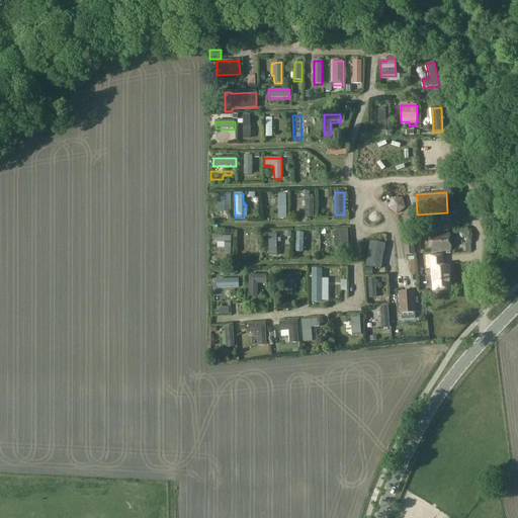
[(278,220),(286,220),(286,195),(278,195),(278,220)]
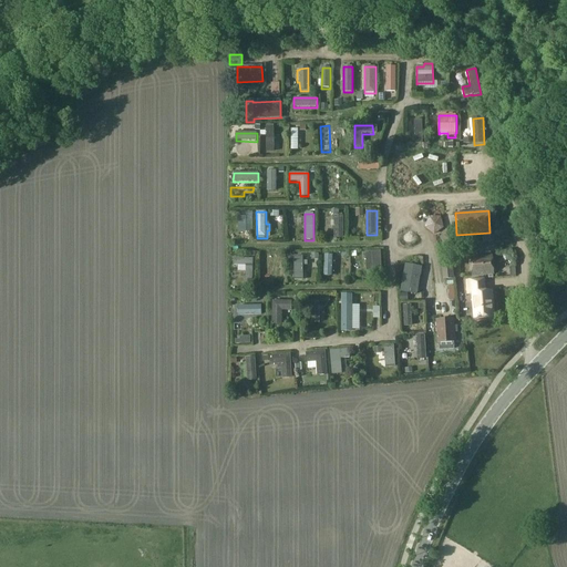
[(343,216),(333,216),(333,238),(342,238),(343,216)]
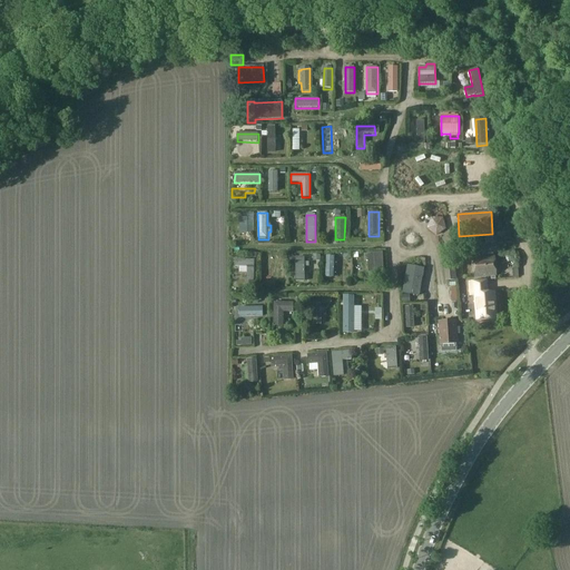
[(429,226),(428,228),(435,236),(445,228),(443,218),(431,218),(429,226)]
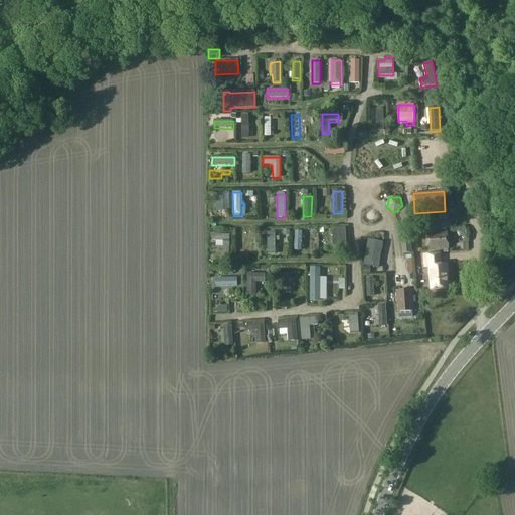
[(346,228),(332,228),(333,246),(339,246),(339,253),(347,252),(346,228)]
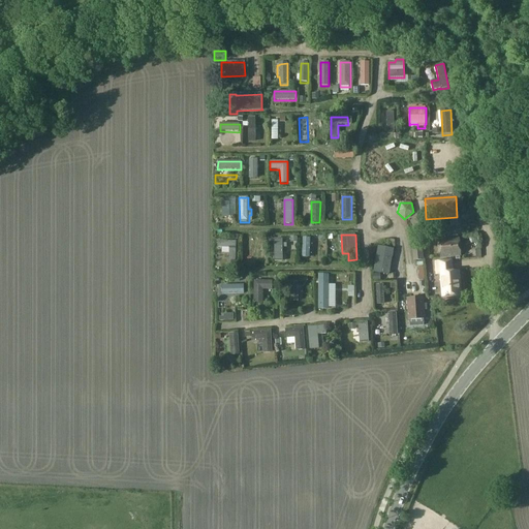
[(282,261),(282,239),(274,239),(274,262),(282,261)]
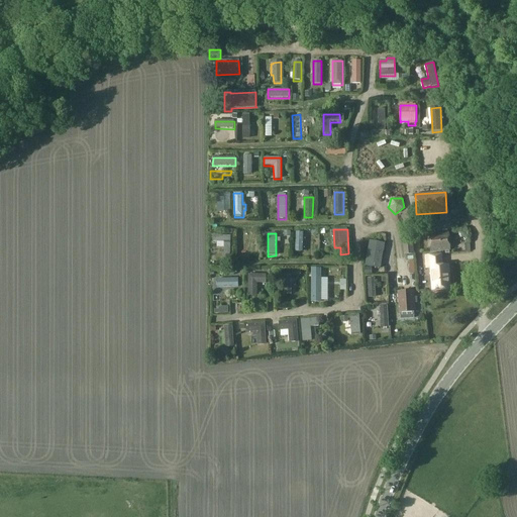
[(303,252),(304,233),(297,233),(296,252),(303,252)]
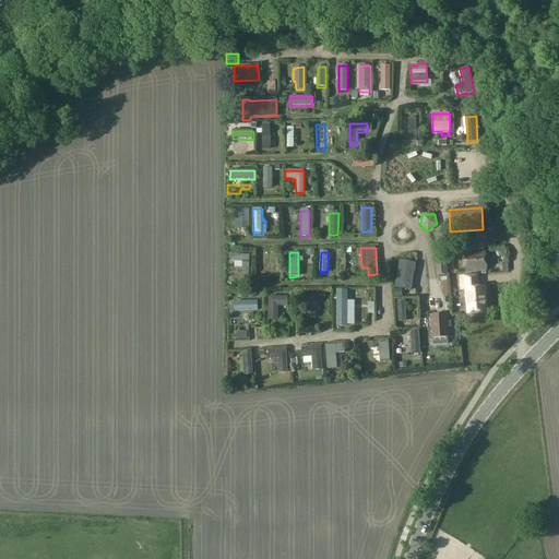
[(486,252),(464,253),(465,272),(487,271),(486,252)]
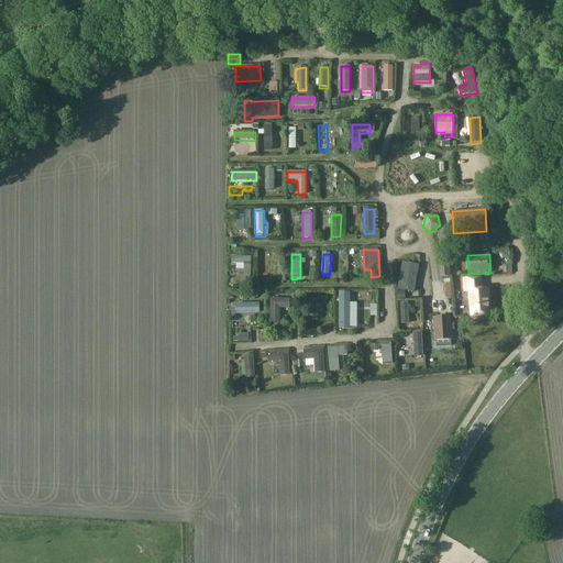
[(449,256),(438,257),(440,278),(451,277),(449,256)]
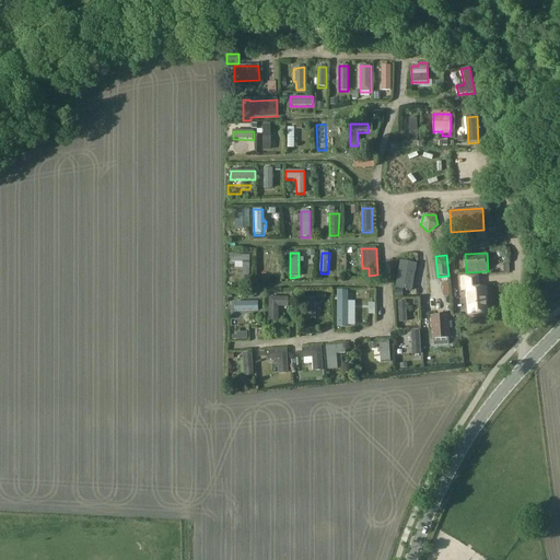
[(230,257),(230,264),(234,264),(242,264),(242,270),(242,277),(249,277),(249,257),(230,257)]
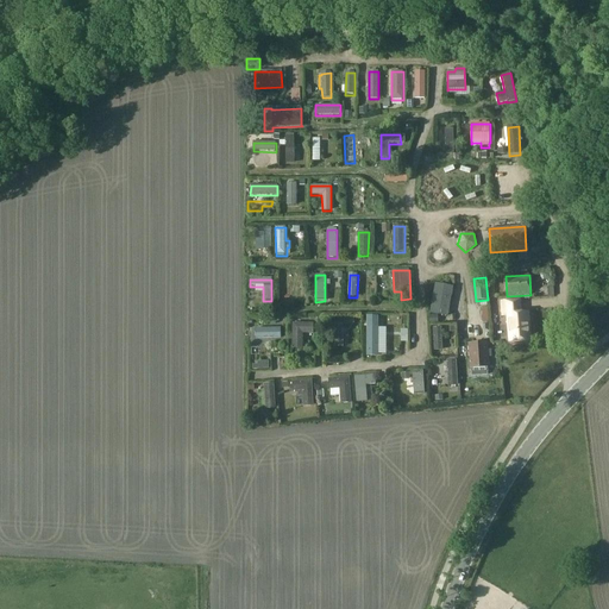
[(435,283),(431,313),(447,316),(453,287),(435,283)]
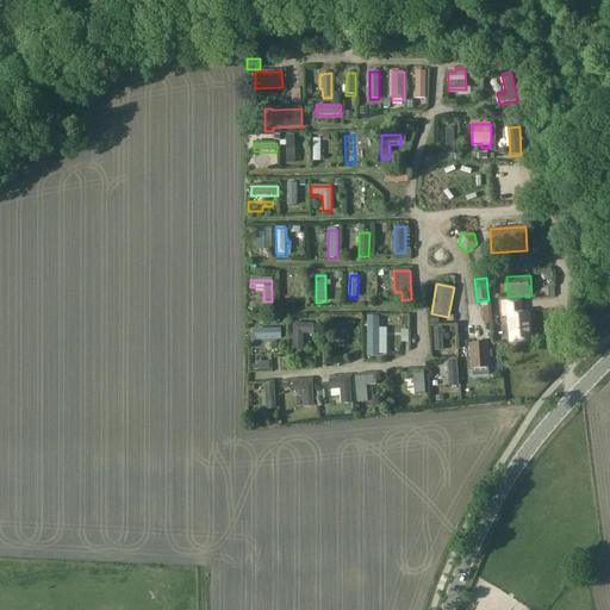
[(521,302),(503,303),(504,316),(509,316),(511,341),(530,340),(528,311),(522,312),(521,302)]
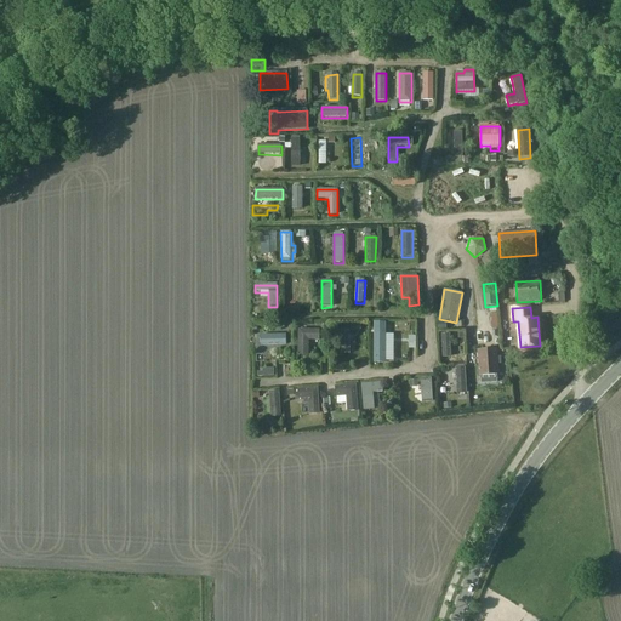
[(495,329),(493,318),(483,320),(486,332),(495,329)]
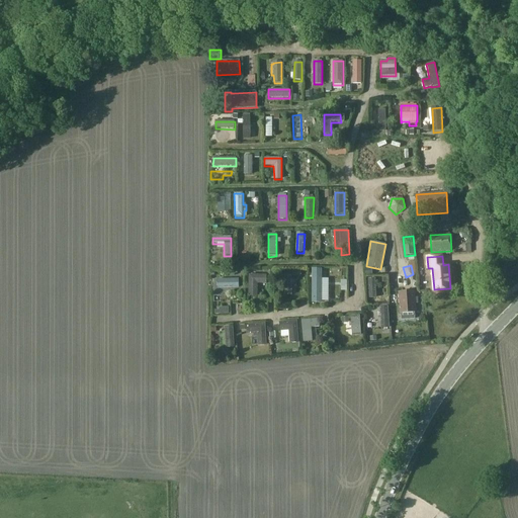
[(322,268),(313,268),(312,303),(321,303),(322,268)]
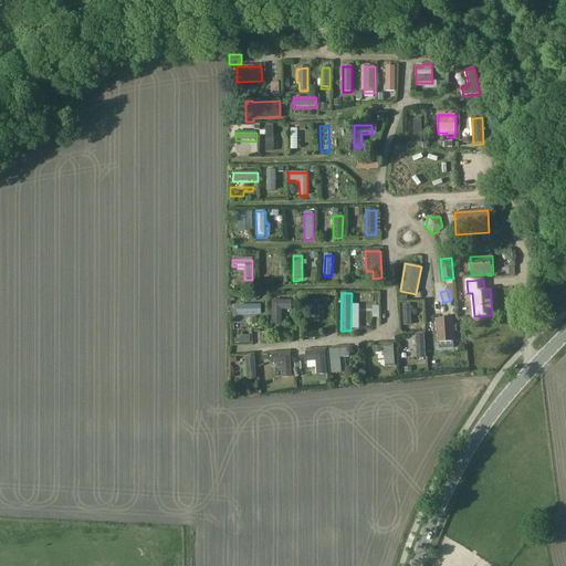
[(291,311),(291,302),(272,302),(272,325),(281,325),(281,311),(291,311)]
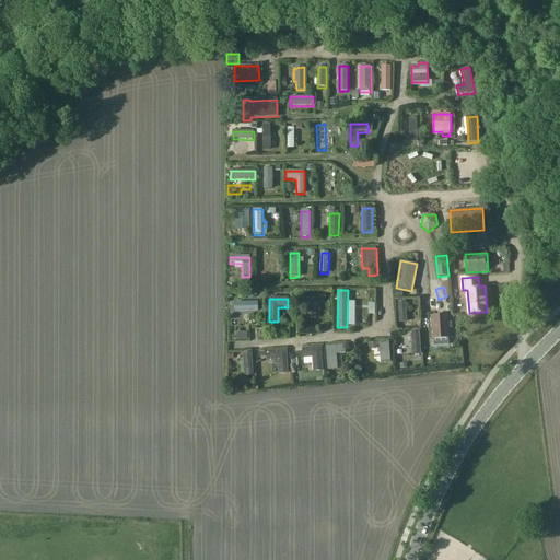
[(234,302),(234,312),(258,312),(257,302),(234,302)]
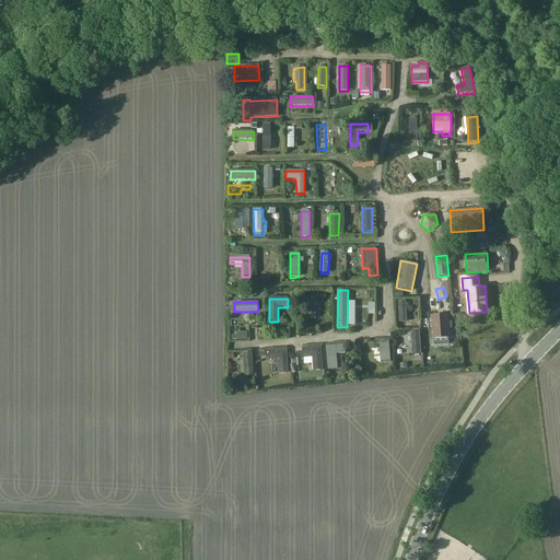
[(432,339),(433,339),(448,338),(450,338),(448,314),(431,315),(432,339)]
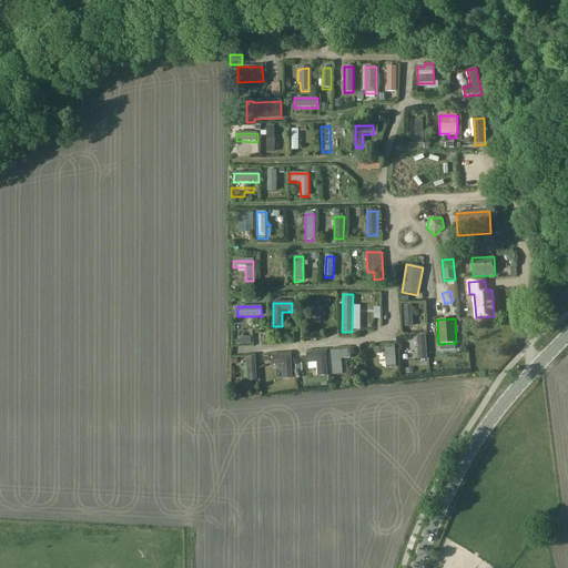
[(395,345),(385,346),(385,347),(386,368),(396,367),(395,345)]
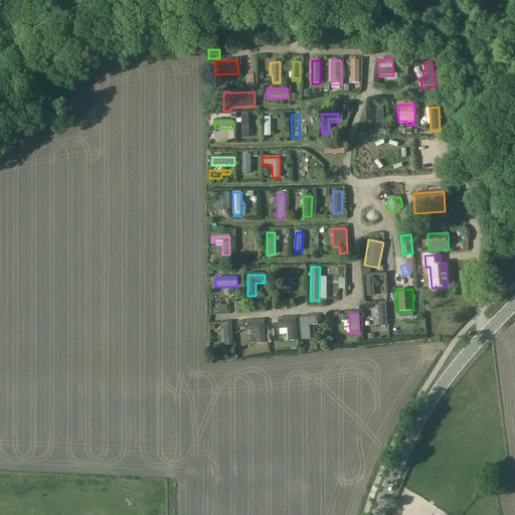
[(318,318),(300,319),(302,341),(311,341),(310,327),(318,326),(318,318)]
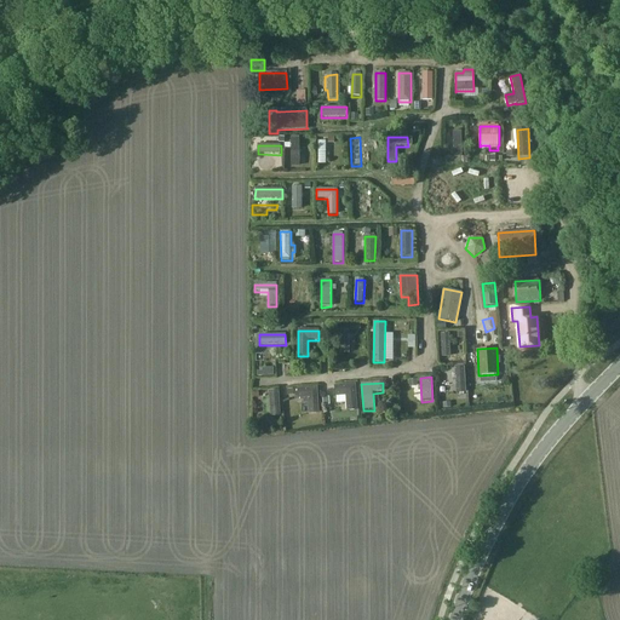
[(356,385),(334,386),(336,399),(346,397),(348,412),(359,411),(356,385)]
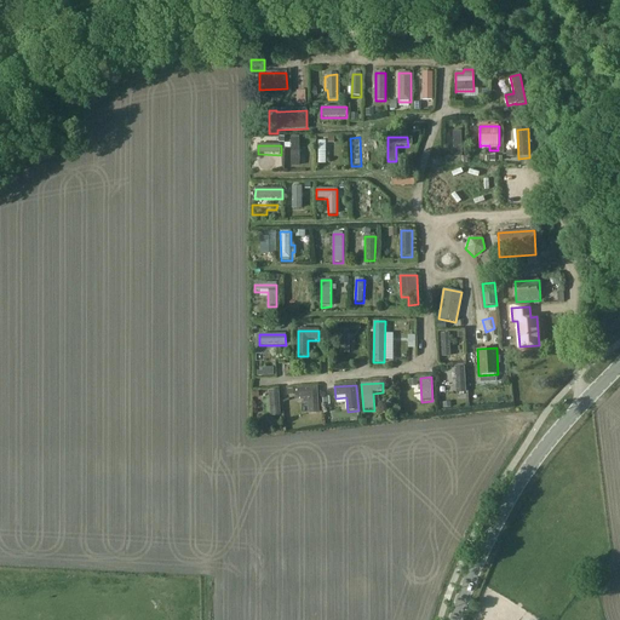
[(319,389),(298,389),(298,400),(308,399),(309,415),(320,414),(319,389)]
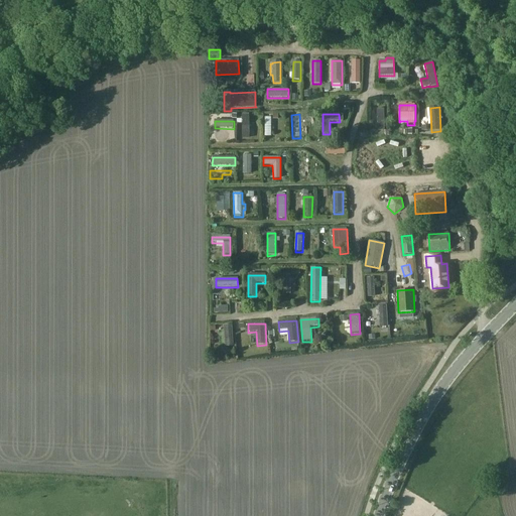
[(232,326),(224,326),(225,348),(234,347),(232,326)]
